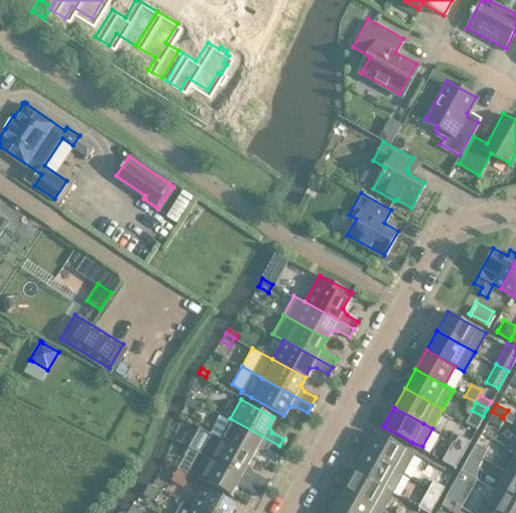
[(512,413),(508,410),(503,418),(511,422),(513,417),(512,413)]
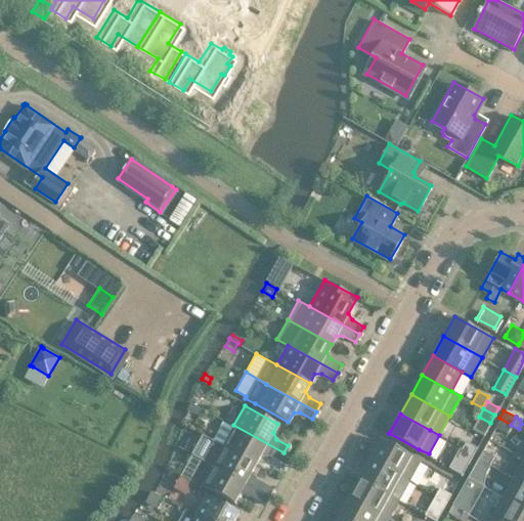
[(507,432),(511,425),(499,418),(495,426),(507,432)]
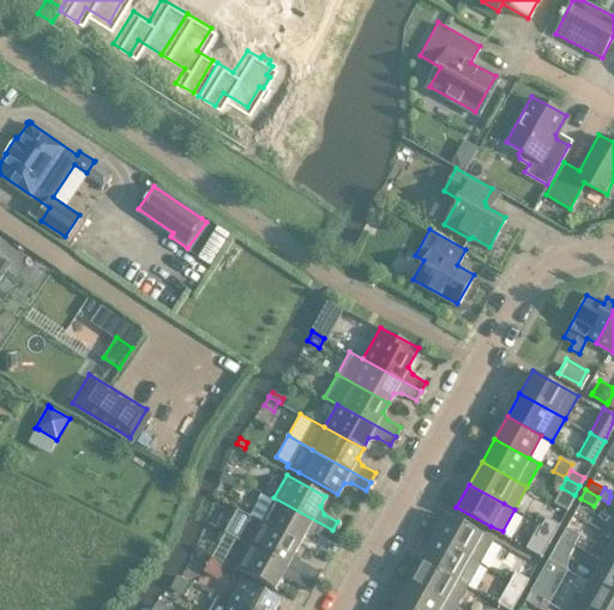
[(262,520),(300,542),(305,532),(314,532),(336,544),(341,536),(332,531),(332,530),(274,497),(264,493),(252,514),(262,520)]
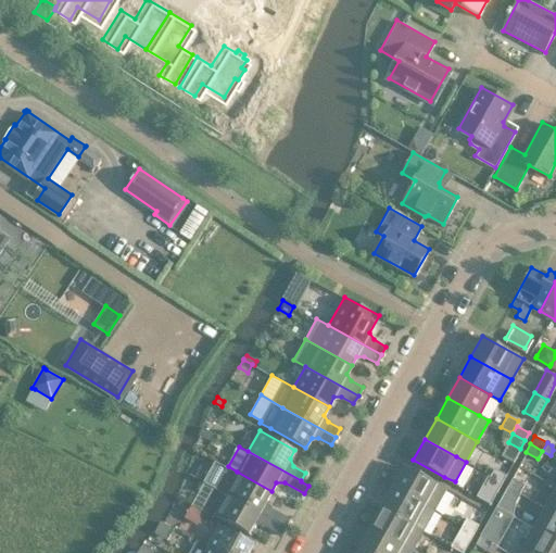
[(437,482),(405,465),(393,487),(434,510),(446,489),(437,482)]
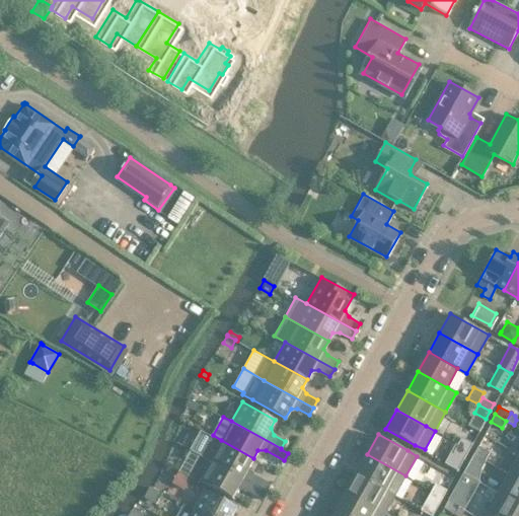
[(221,440),(213,435),(202,455),(210,459),(267,491),(271,483),(252,472),(249,466),(253,458),(221,440)]
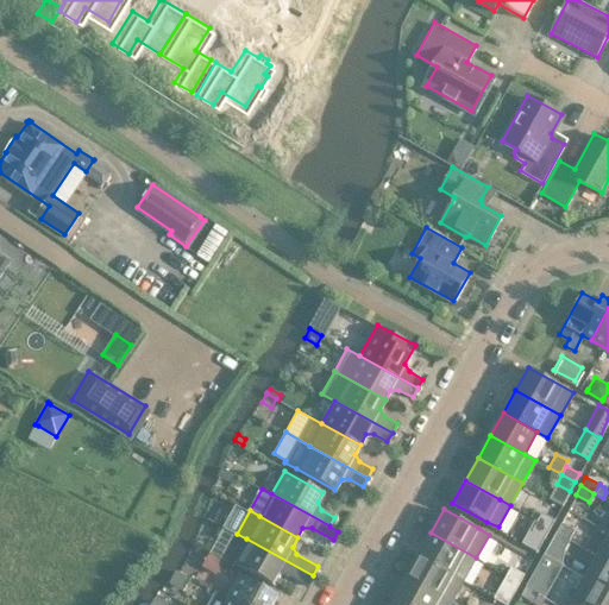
[(541,510),(537,520),(550,527),(554,518),(541,510)]
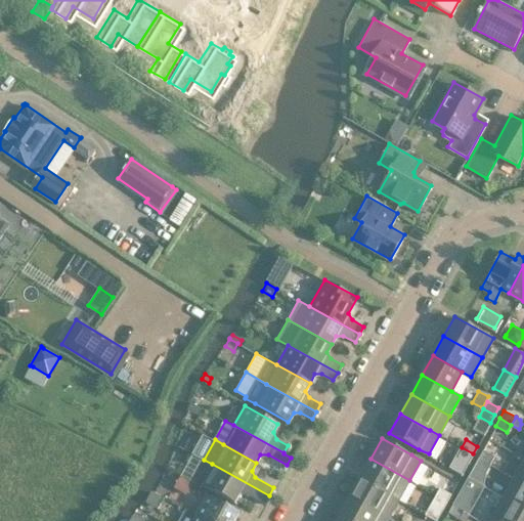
[(473,453),(462,447),(457,454),(469,462),(473,453)]
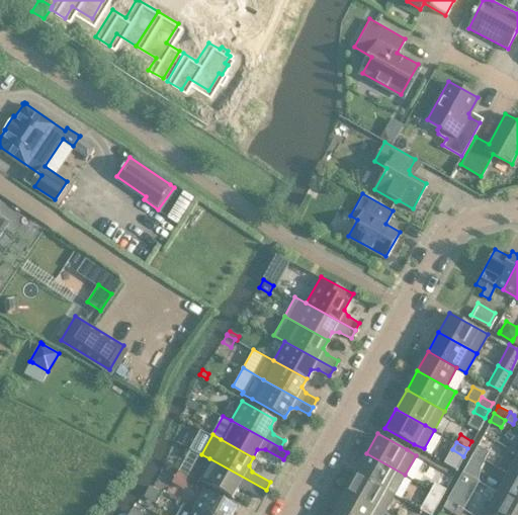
[(477,444),(472,451),(484,457),(488,450),(477,444)]
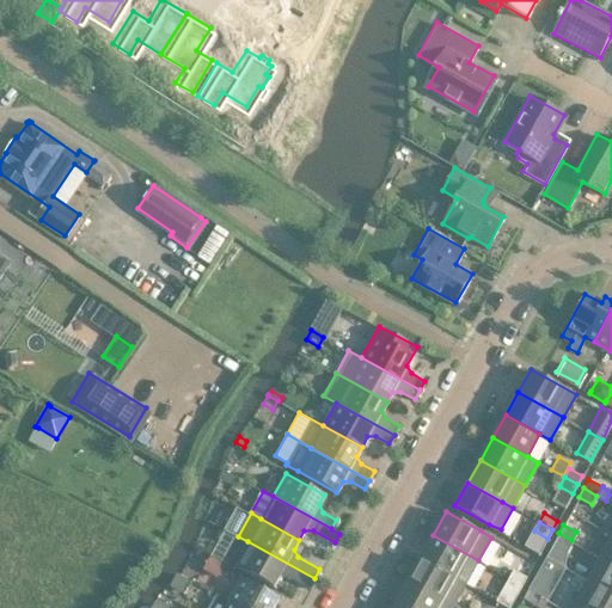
[(567,550),(571,540),(558,533),(554,542),(567,550)]
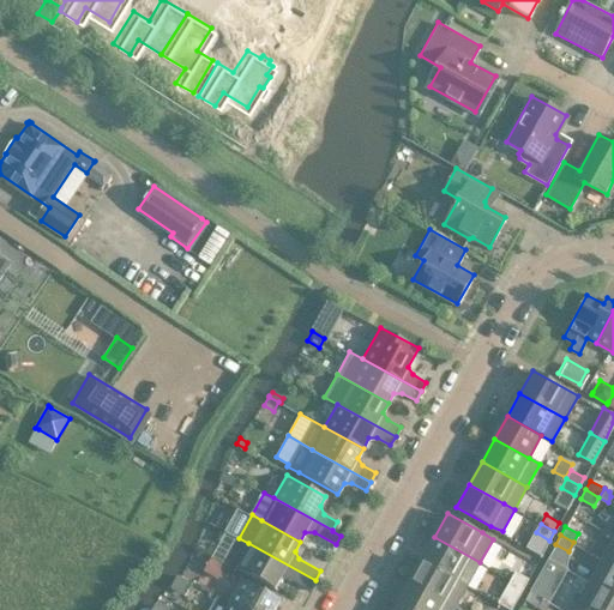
[(613,536),(602,557),(613,563),(613,536)]
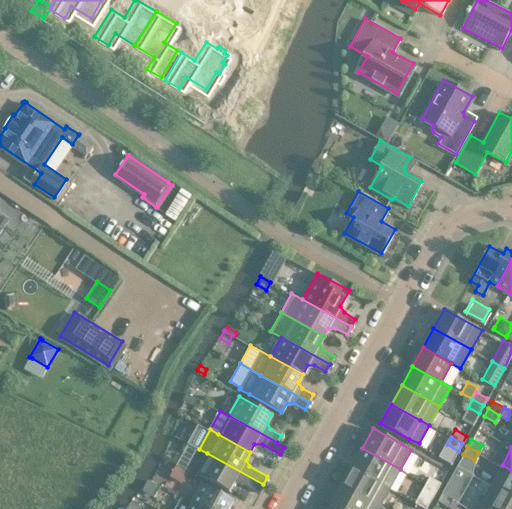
[(400,469),(362,448),(352,467),(390,488),(400,469)]
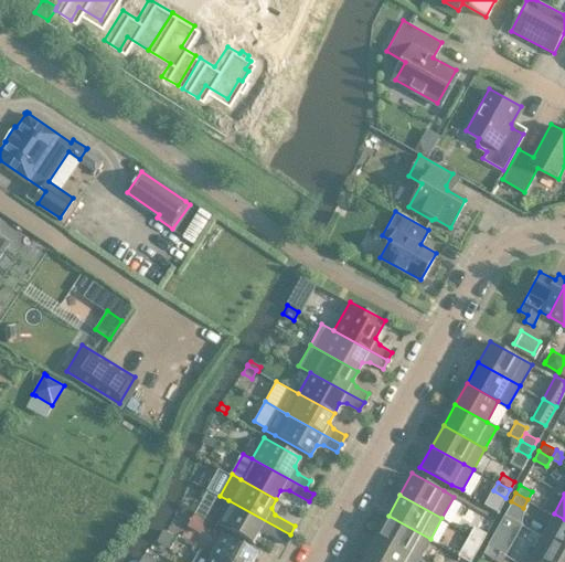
[(253,541),(257,532),(266,531),(286,542),(290,534),(228,500),(216,522),(253,541)]
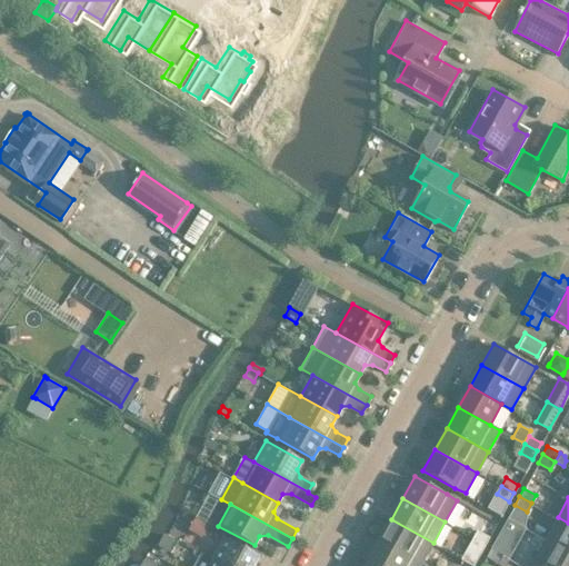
[(508,517),(490,547),(503,555),(507,557),(523,526),(508,517)]
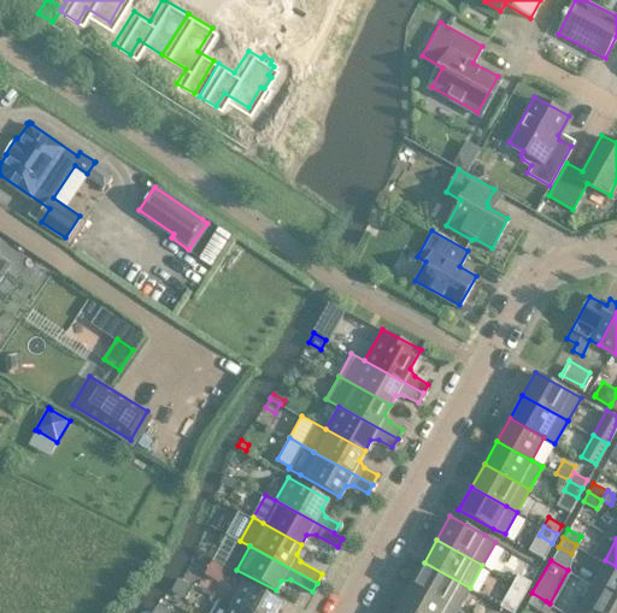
[(616,566),(605,560),(593,583),(601,589),(616,596),(616,566)]
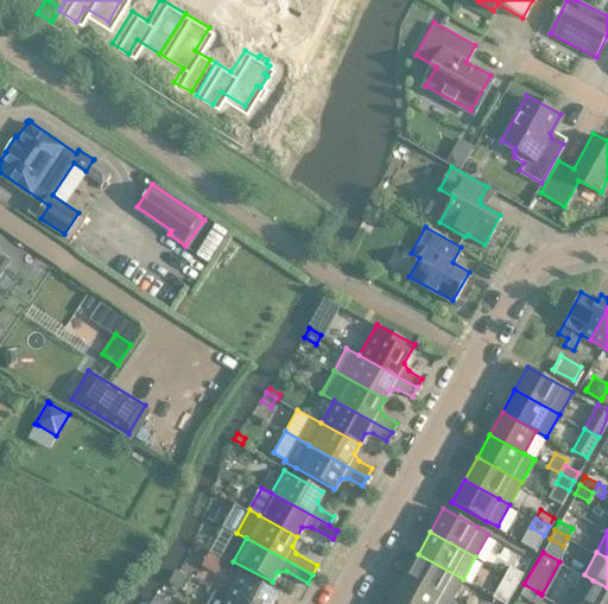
[(463,579),(418,554),(405,577),(439,596),(439,595),(450,602),(463,579)]
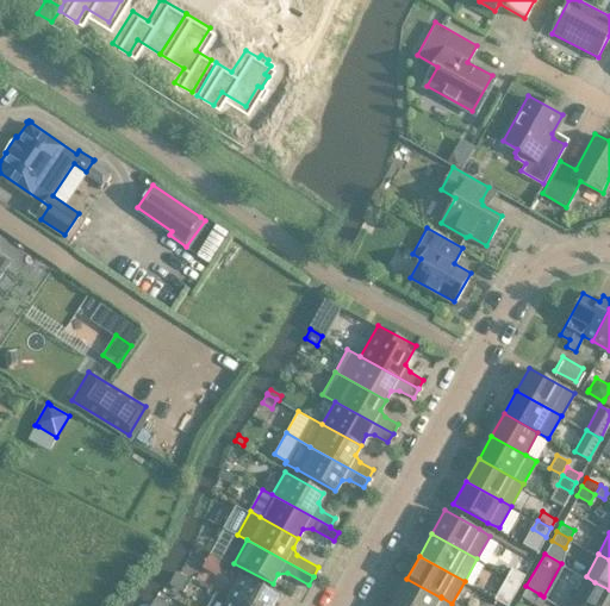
[(520,582),(524,574),(511,567),(506,575),(520,582)]
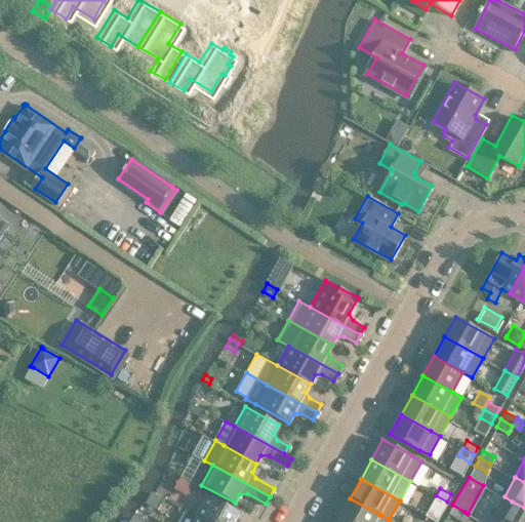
[(239,512),(206,494),(195,514),(209,521),(234,521),(234,520),(239,512)]
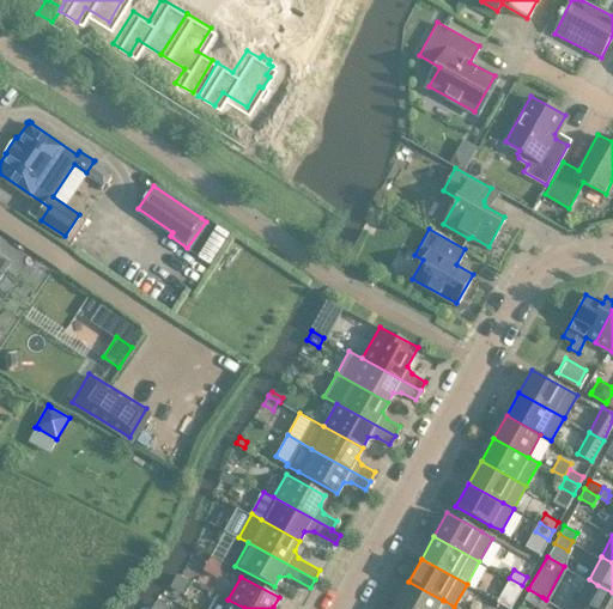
[(510,608),(522,585),(509,578),(496,600),(510,608)]
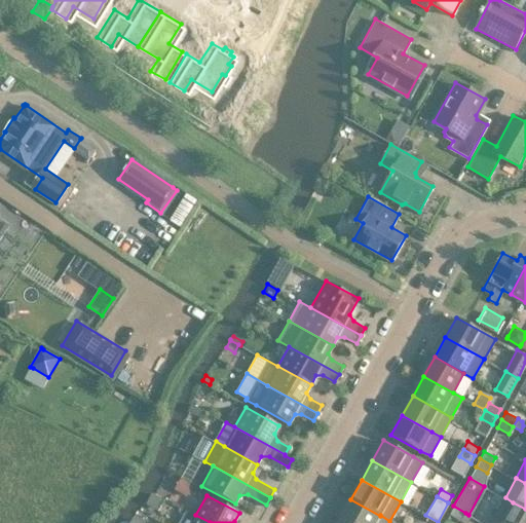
[(525,522),(525,509),(513,502),(505,497),(491,522),(501,522),(502,522),(525,522)]
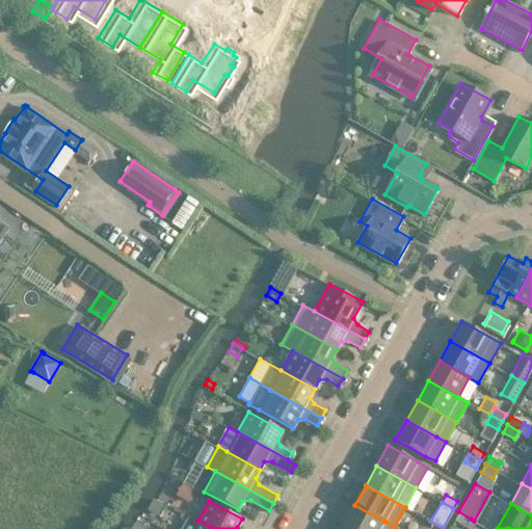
[(384,522),(354,505),(344,524),(351,528),(393,528),(394,527),(384,521),(384,522)]
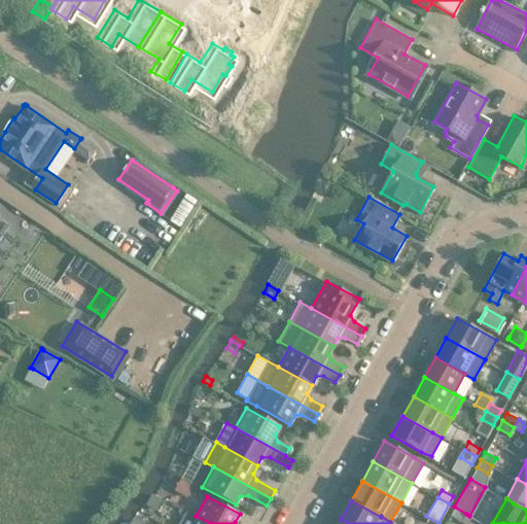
[(454,507),(450,515),(461,521),(466,514),(454,507)]
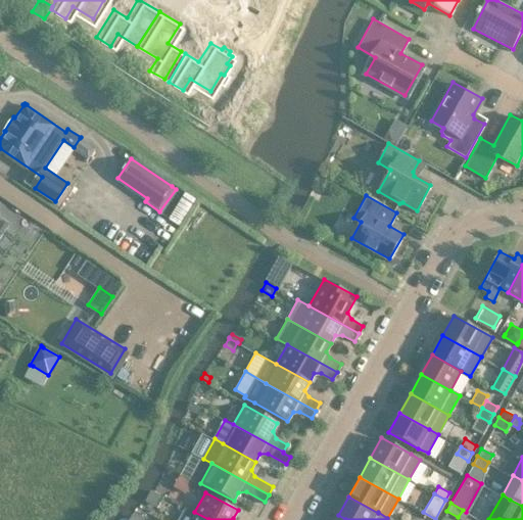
[(194,512),(186,508),(178,519),(208,519),(194,512)]
